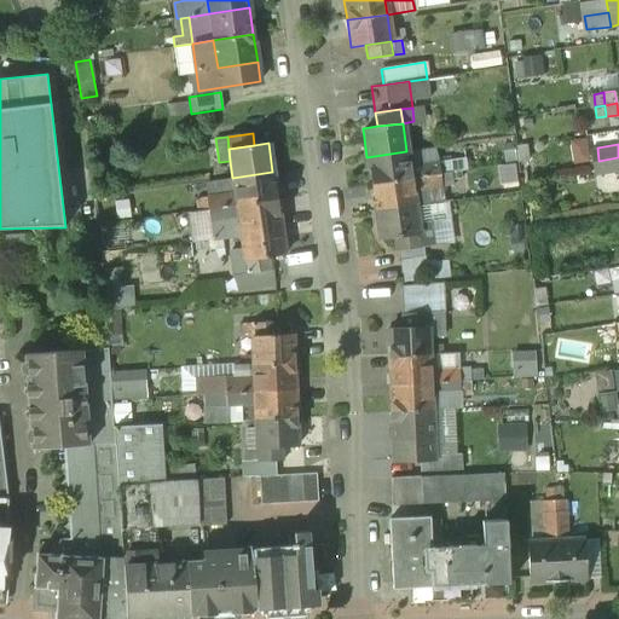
[(406,151),(366,157),(370,185),(410,179),(408,166),(406,151)]
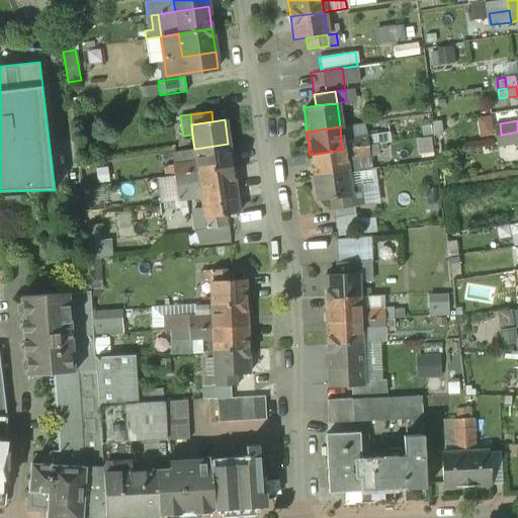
[(517,132),(501,135),(502,145),(517,142),(517,132)]
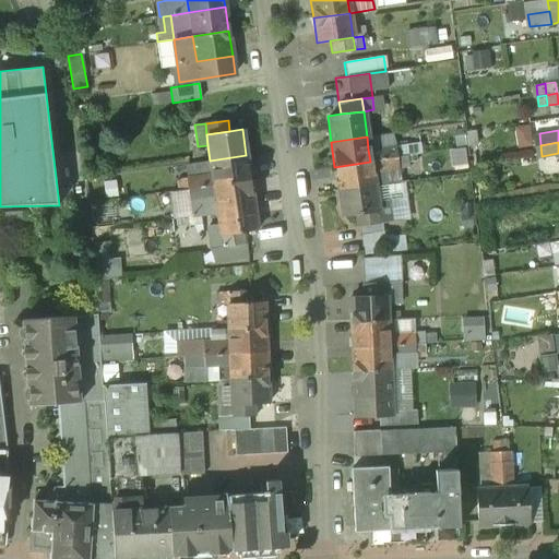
[(405,145),(393,146),(395,157),(406,155),(405,145)]
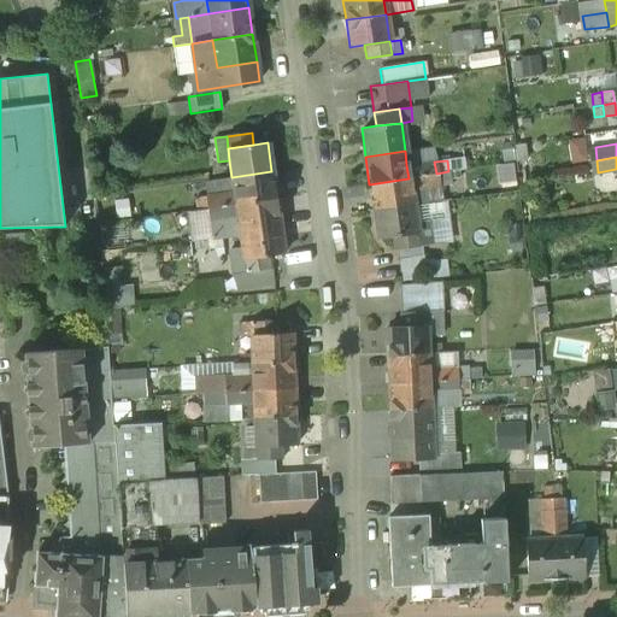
[(434,162),(406,165),(409,178),(436,174),(434,162)]
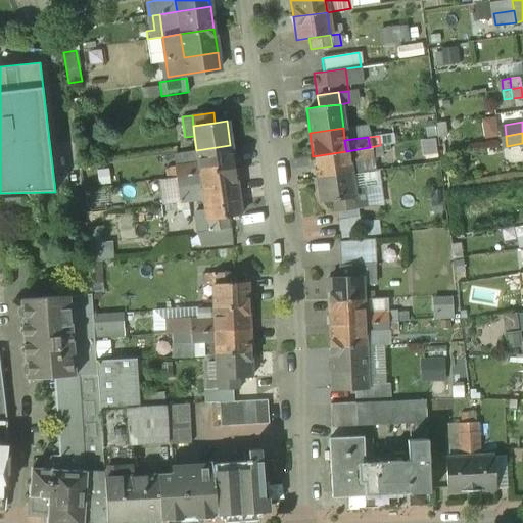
[(230,145),(196,150),(198,162),(201,183),(206,219),(227,217),(240,215),(230,145)]
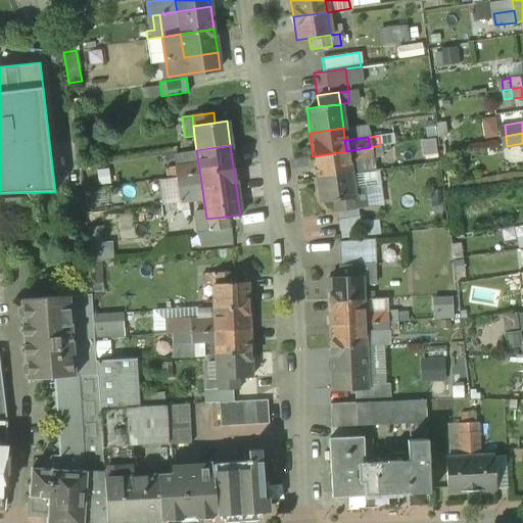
[(380,145),(370,147),(371,157),(382,155),(380,145)]
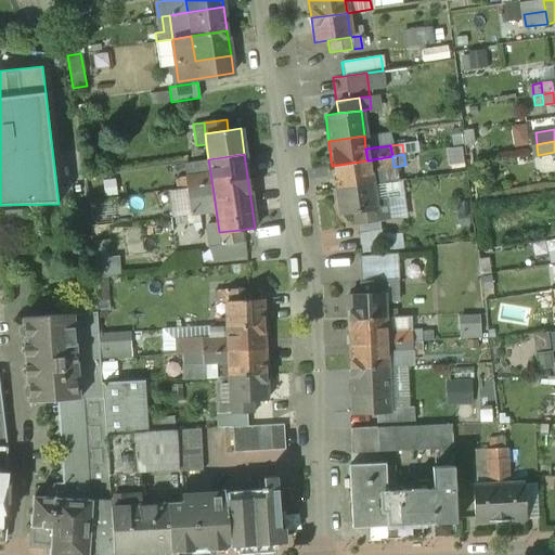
[(392,156),(368,160),(369,170),(394,167),(392,156)]
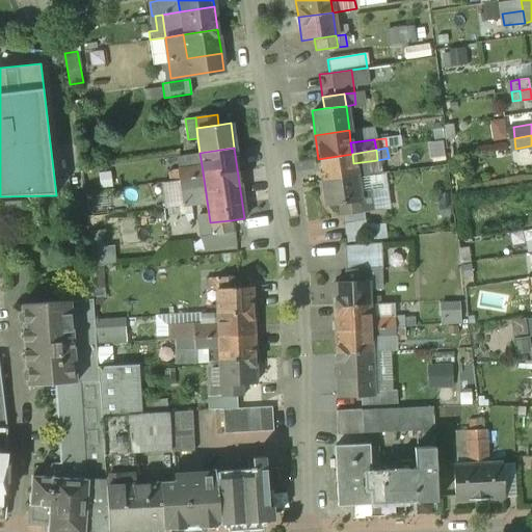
[(352,154),(318,159),(321,182),(355,177),(353,163),(352,154)]
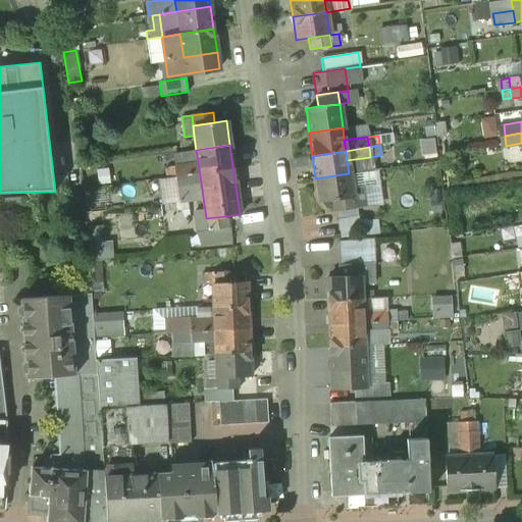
[(198,162),(174,165),(177,186),(201,183),(198,162)]
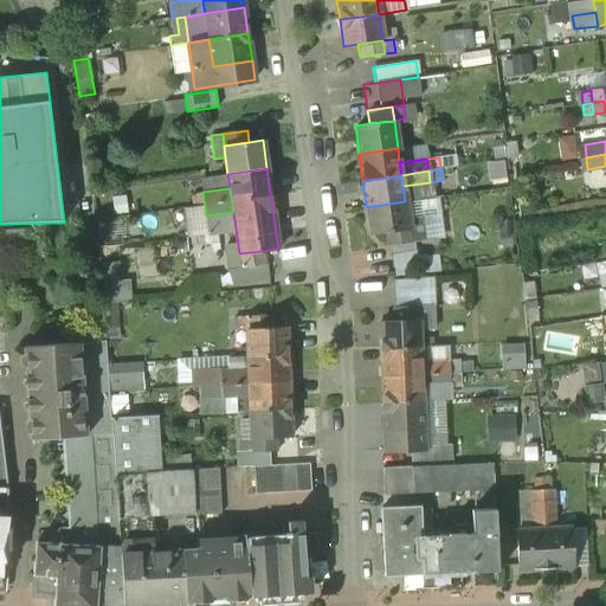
[(405,201),(366,207),(369,233),(384,231),(408,229),(407,218),(405,201)]
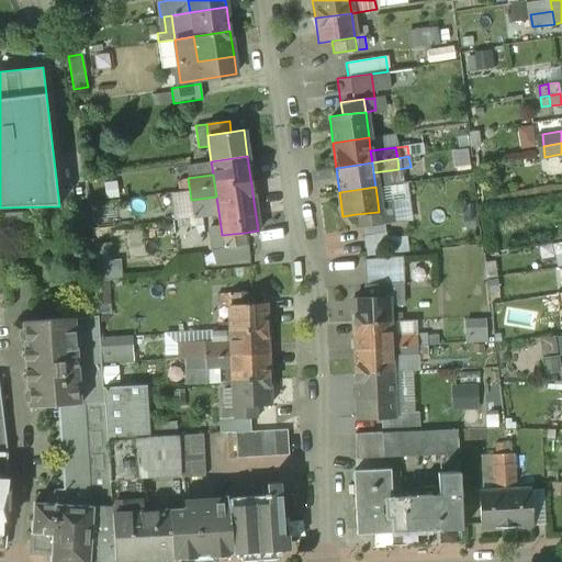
[(388,201),(378,202),(379,212),(389,210),(388,201)]
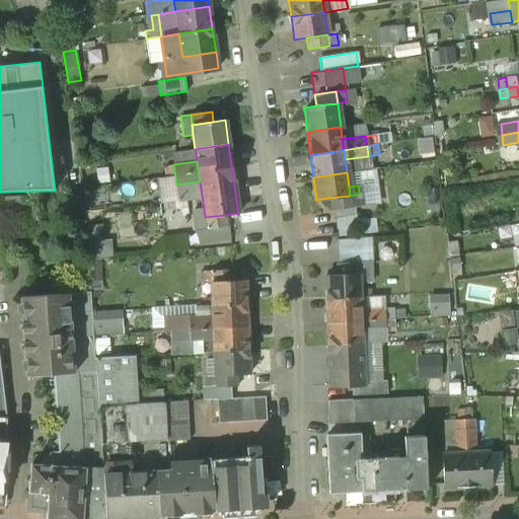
[(350,196),(328,198),(330,210),(361,206),(359,194),(350,196)]
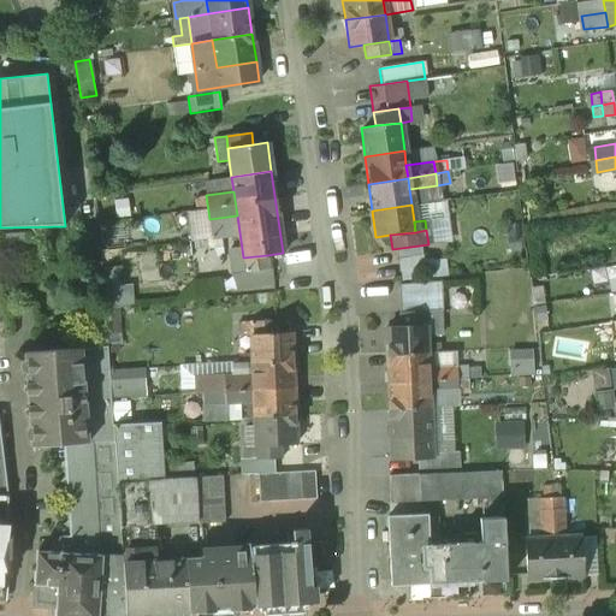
[(404,274),(437,273),(436,254),(404,255),(404,274)]
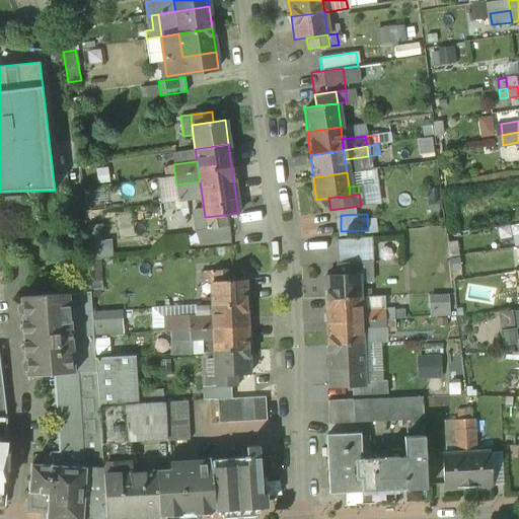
[(225,215),(205,217),(206,228),(227,225),(225,215)]
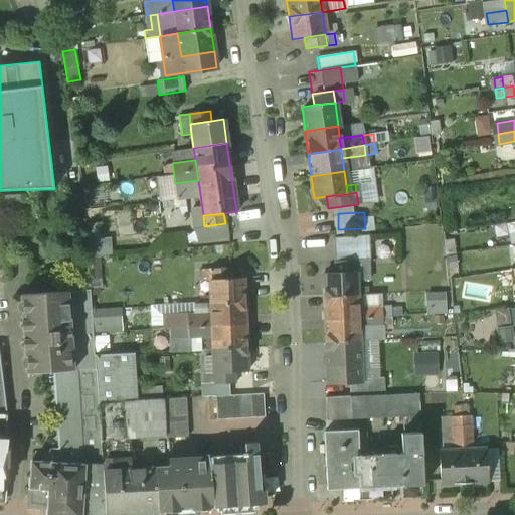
[(204,226),(203,215),(193,217),(195,227),(204,226)]
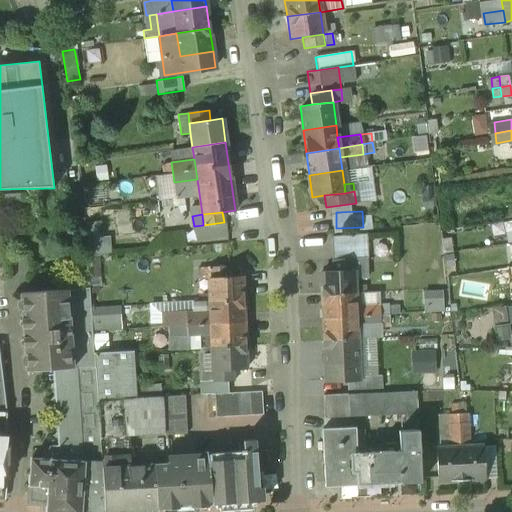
[(89,253),(113,251),(112,232),(103,233),(102,218),(87,219),(89,253)]
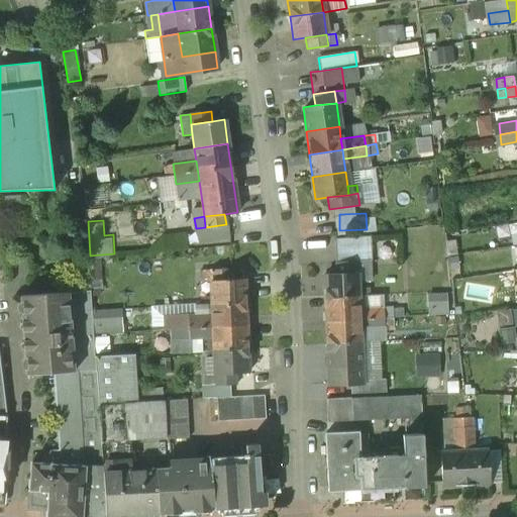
[(355,262),(334,263),(334,274),(355,273),(355,262)]
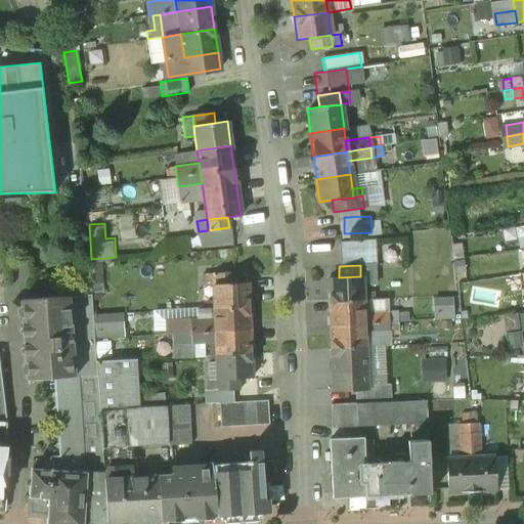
[(370,265),(360,265),(360,276),(361,286),(372,286),(370,265)]
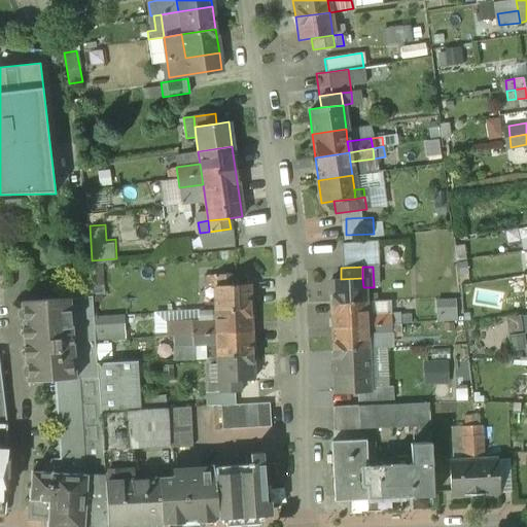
[(235,274),(214,275),(214,286),(236,285),(235,274)]
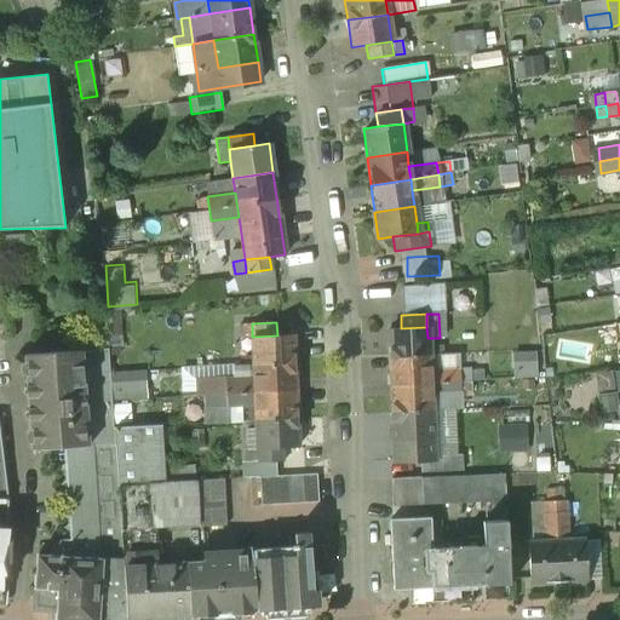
[(252,323),(240,325),(241,338),(252,337),(252,323)]
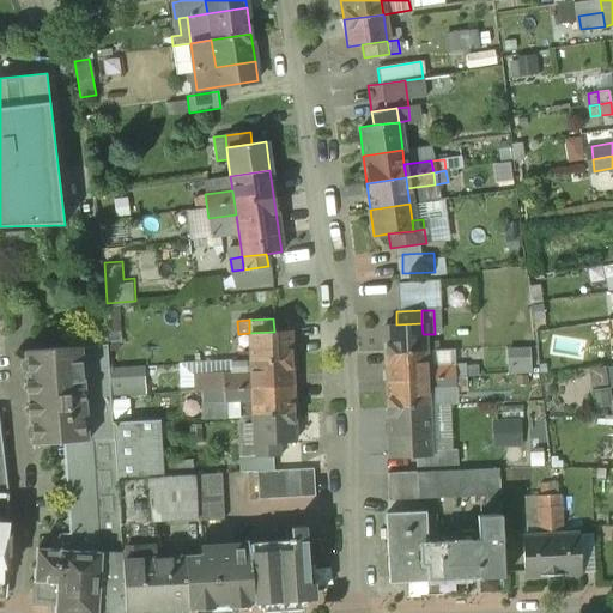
[(396,325),(383,326),(384,353),(424,352),(423,334),(422,323),(396,325)]
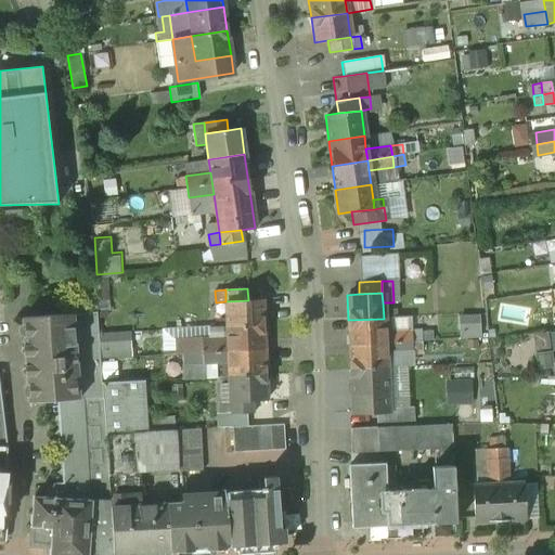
[(79,312),(22,317),(27,401),(56,399),(82,397),(102,396),(101,383),(95,294),(78,295),(79,312)]
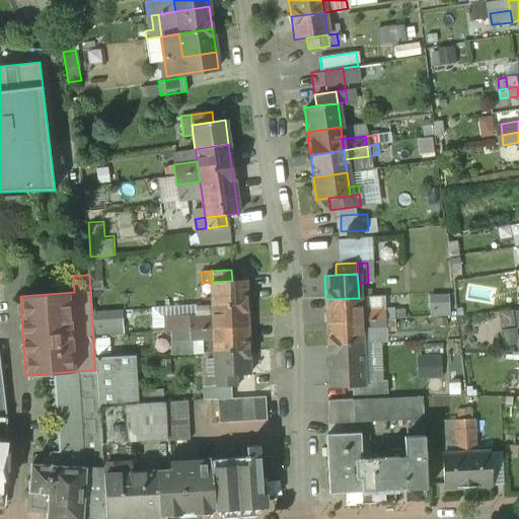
[(232,281),(211,282),(212,306),(245,304),(244,281),(232,281)]
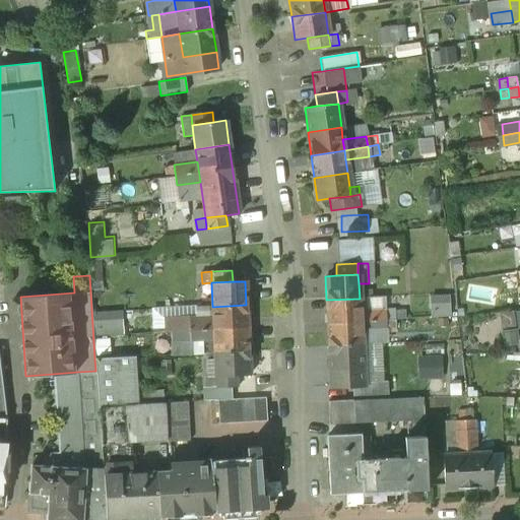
[(360,299),(326,300),(328,345),(362,344),(361,331),(360,311),(360,299)]
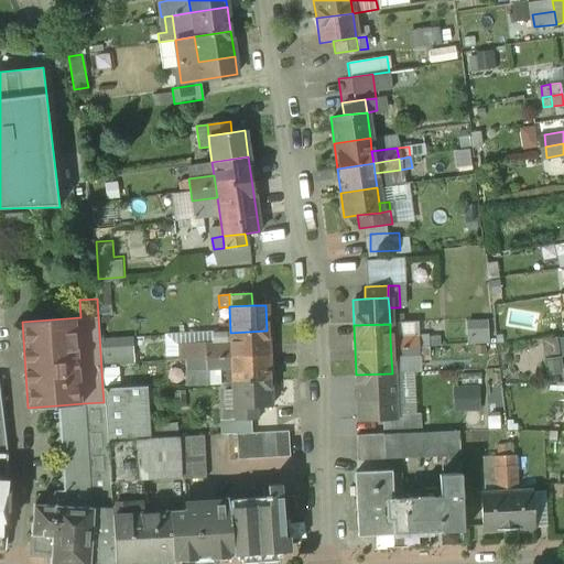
[(267,331),(230,333),(231,346),(231,357),(268,356),(268,343),(267,331)]
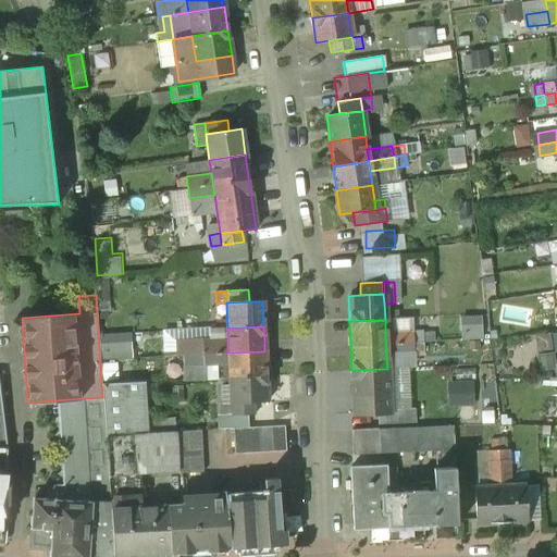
[(411,332),(385,333),(386,355),(412,354),(411,332)]
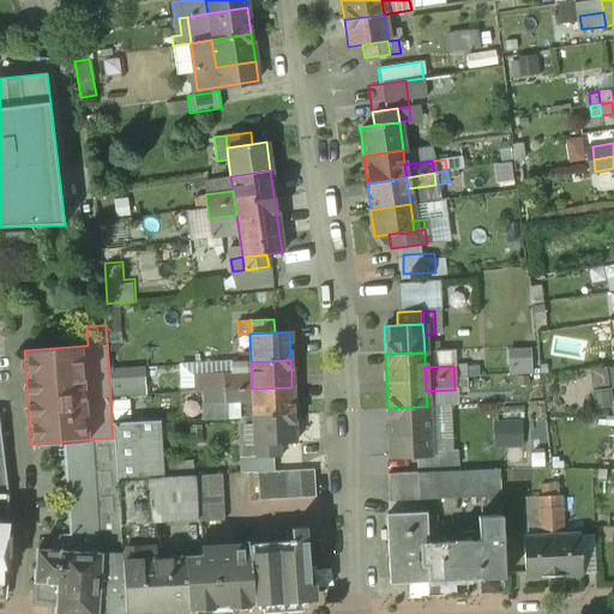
[(252,377),(223,378),(223,391),(252,389),(252,377)]
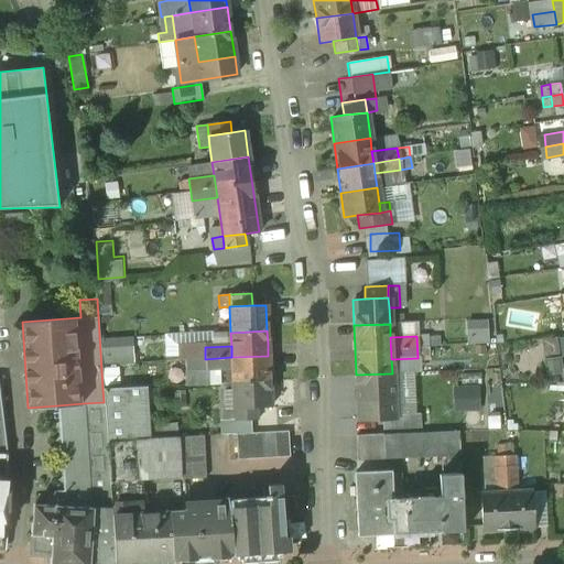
[(205,347),(195,348),(196,359),(205,359),(205,347)]
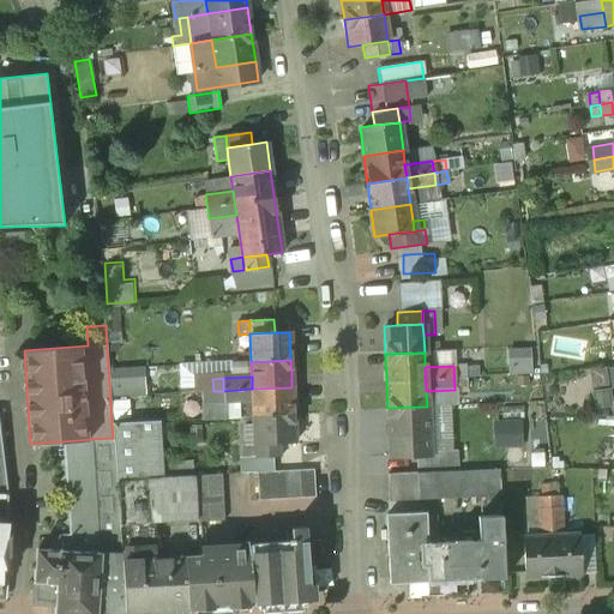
[(212,379),(196,379),(197,392),(214,391),(212,379)]
